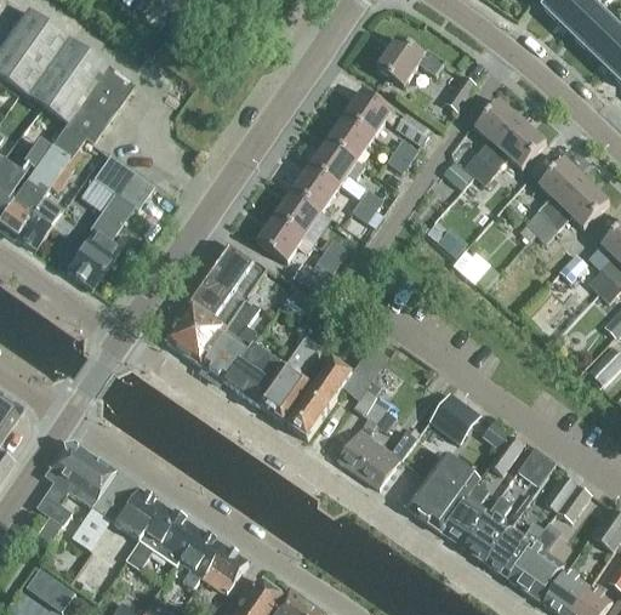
[(550,0),(543,7),(565,27),(590,0),(550,0)]
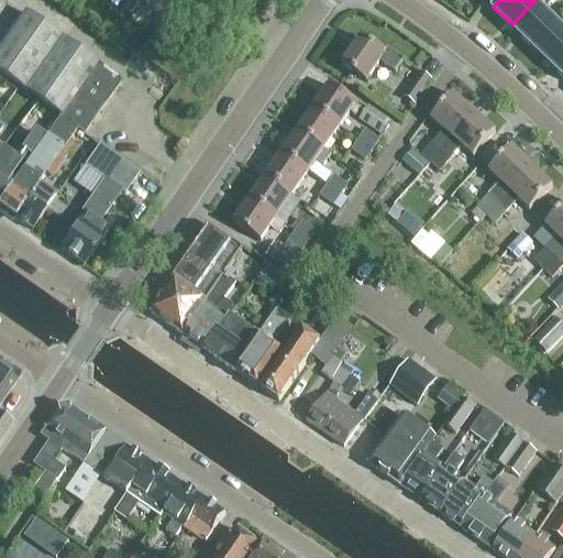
[(531,43),(553,20),(539,6),(543,1),(547,3),(550,0),(534,0),(512,24),(531,43)]
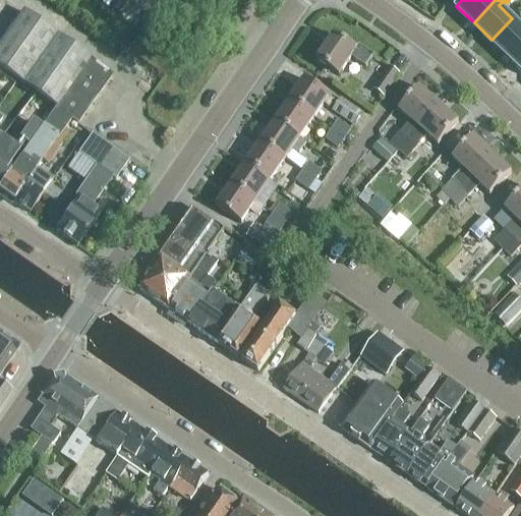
[(21,9),(0,40),(0,67),(71,117),(77,121),(113,72),(21,9)]
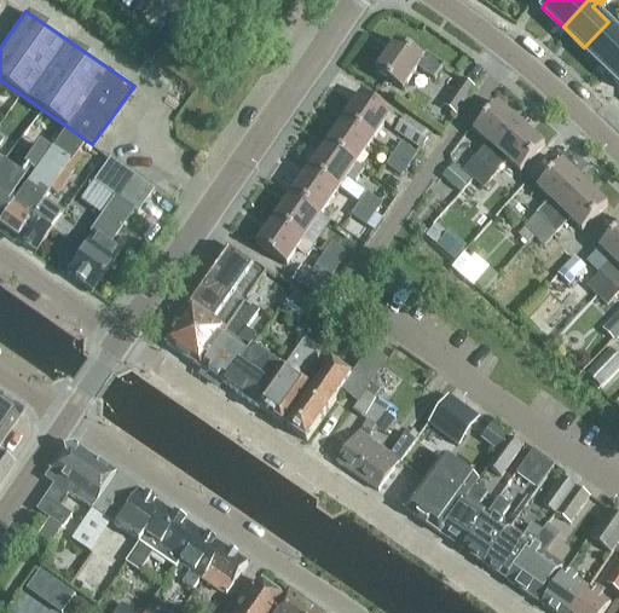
[(618,51),(618,32),(608,22),(584,47),(605,67),(618,51)]
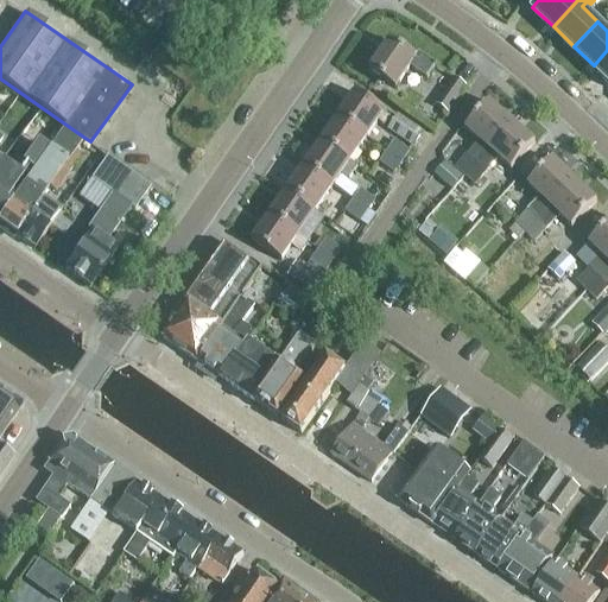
[(415,55),(390,38),(369,68),(394,86),(410,64),(426,75),(435,63),(418,51),(415,55)]
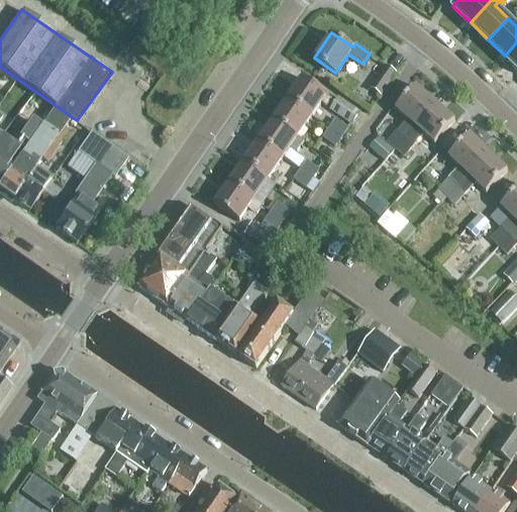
[(516,42),(505,56),(516,67),(516,42)]
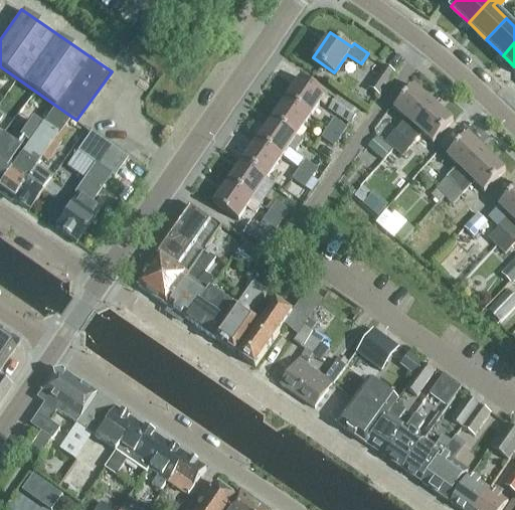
[(379,92),(394,70),(384,64),(369,86),(379,92)]
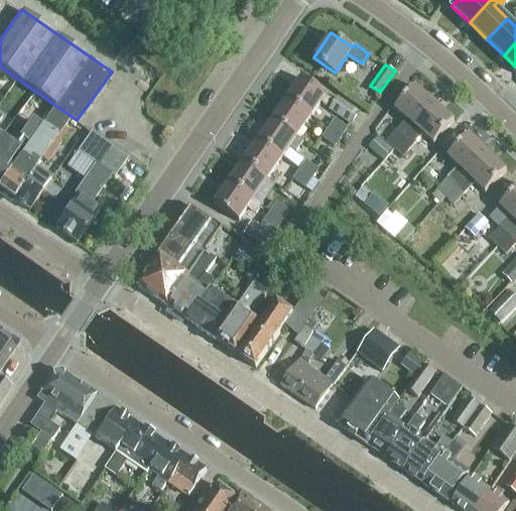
[(286,96),(312,114),(321,100),(327,103),(332,96),(327,93),(301,75),(286,96)]
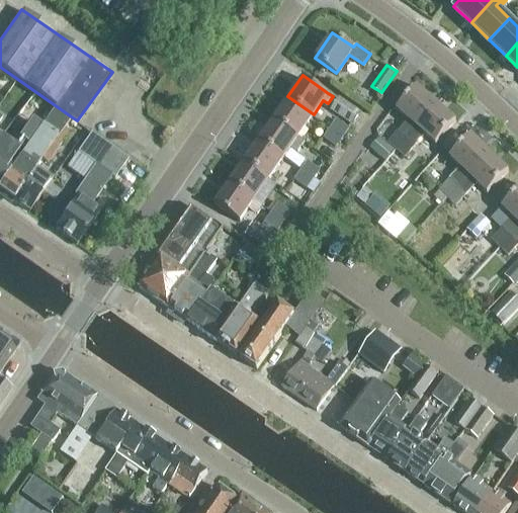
[(396,148),(436,101),(416,84),(397,107),(407,116),(386,140),(396,148)]
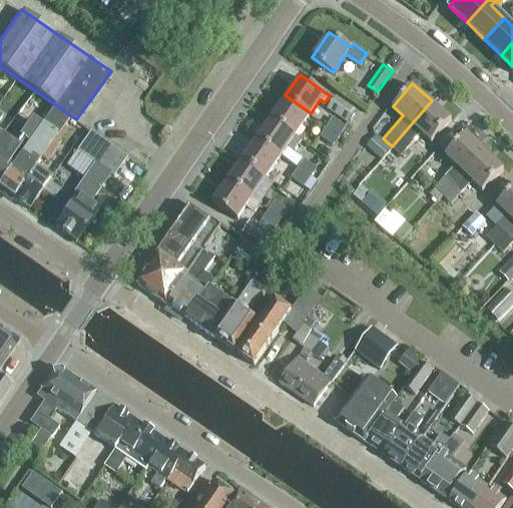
[(348,122),(357,109),(335,94),(326,107),(348,122)]
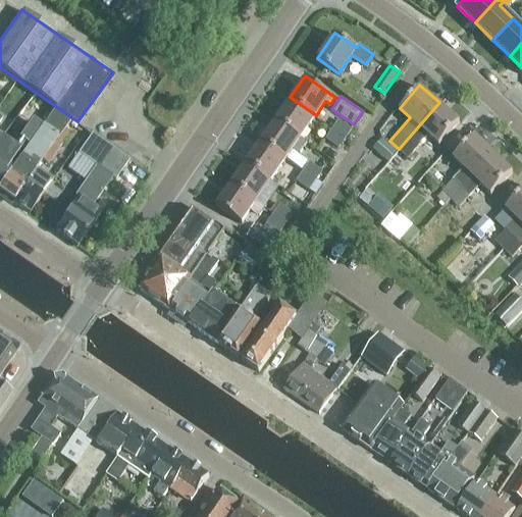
[(290,97),(275,118),(301,137),(307,127),(316,115),(290,97)]
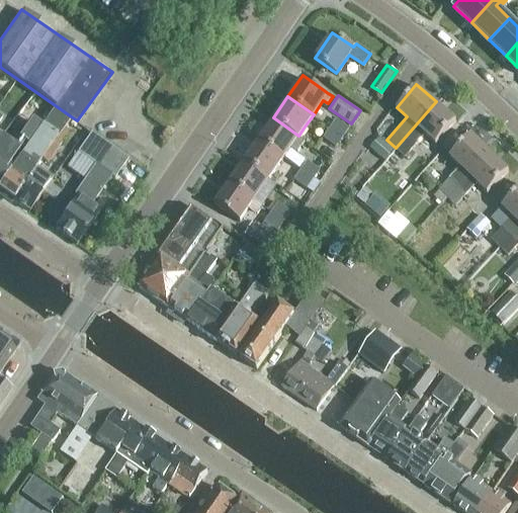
[(436,101),(396,148),(404,155),(424,132),(435,142),(455,118),(436,101)]
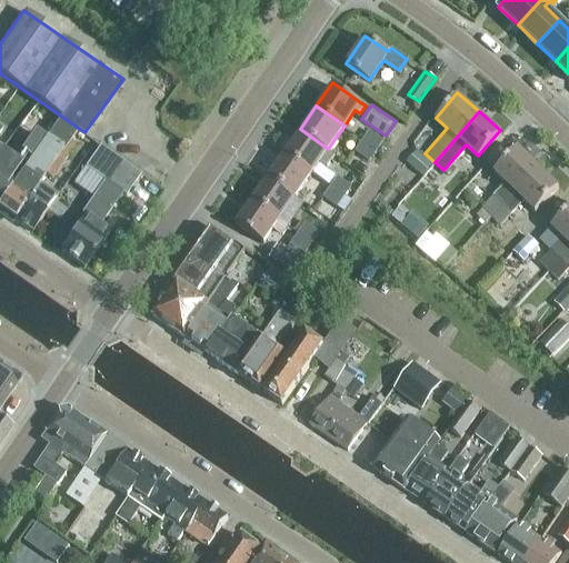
[(362,138),(376,148),(383,137),(369,128),(362,138)]
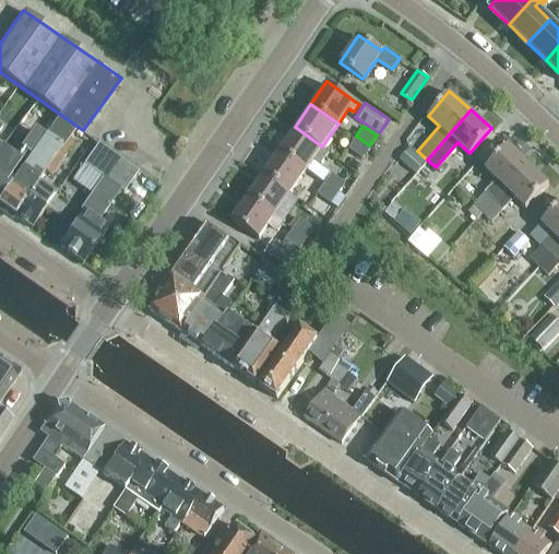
[(321,156),(326,150),(322,146),(295,127),(278,150),(307,168),(317,154),(321,156)]
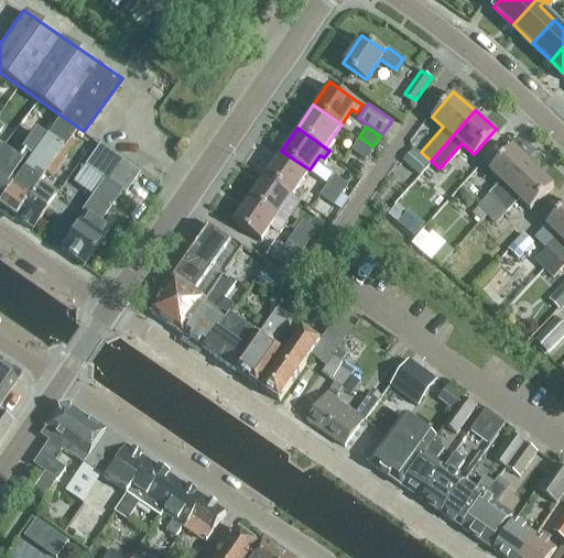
[(1,148),(0,148),(0,195),(43,135),(34,129),(20,149),(23,151),(17,159),(1,148)]
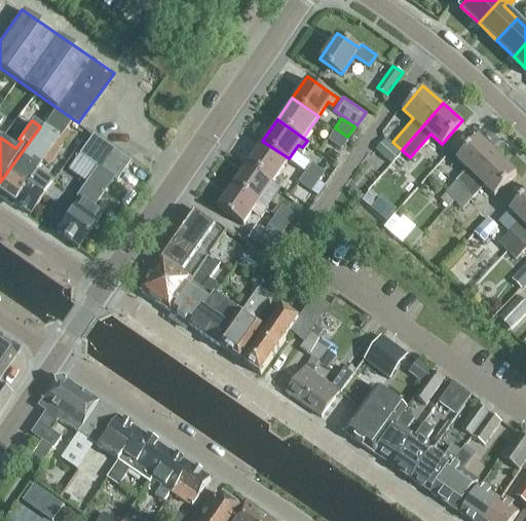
[(40,126),(0,182),(0,190),(14,200),(37,168),(42,158),(57,139),(58,137),(40,125),(40,126)]
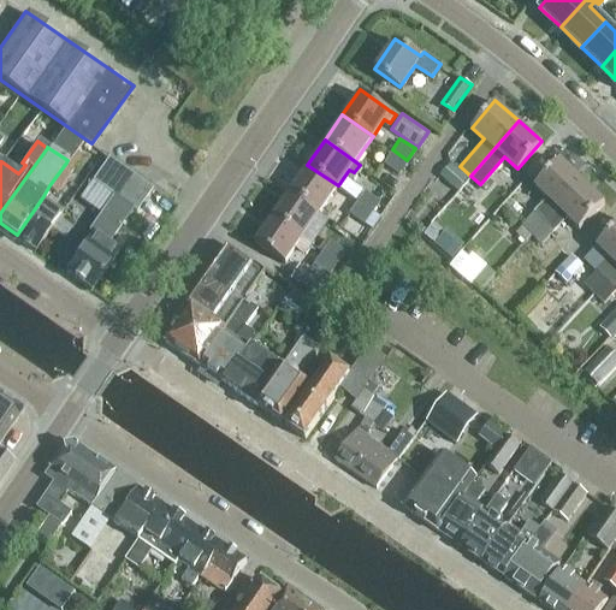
[(400,171),(407,160),(392,149),(385,160),(400,171)]
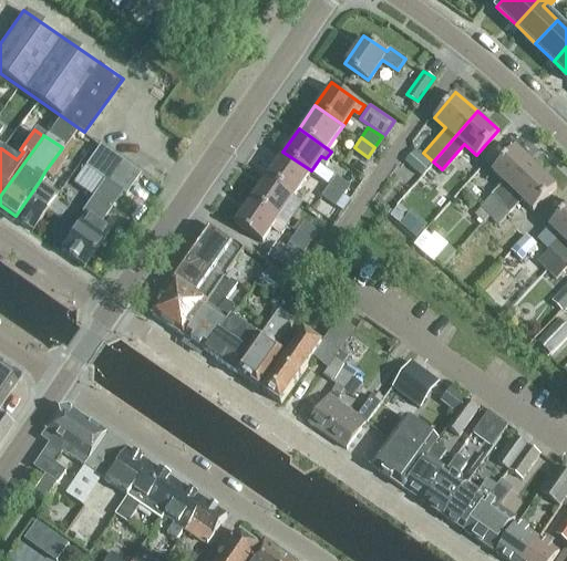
[(62,246),(60,248),(83,263),(84,263),(110,227),(100,220),(122,188),(126,191),(141,169),(100,142),(84,163),(105,176),(82,208),(85,210),(62,246)]
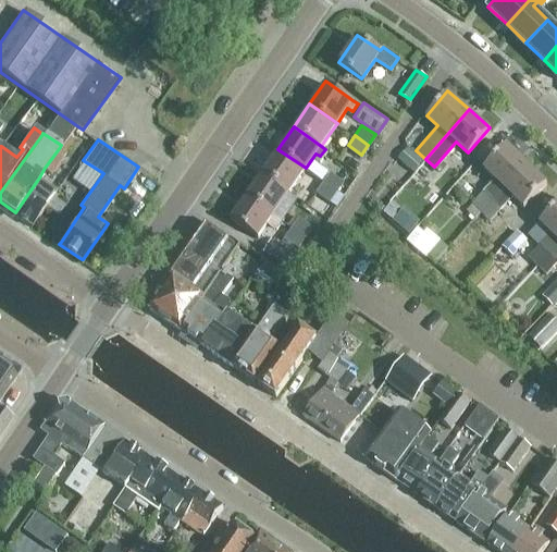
[(504,186),(527,162),(506,143),(483,167),(494,178),(471,203),(480,211),(504,186)]
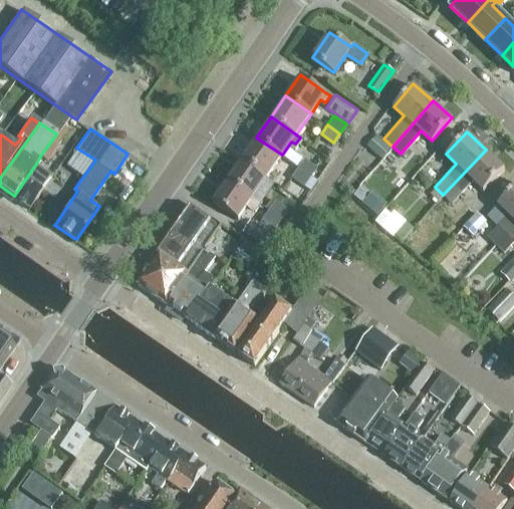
[(390,148),(374,134),(365,144),(380,158),(390,148)]
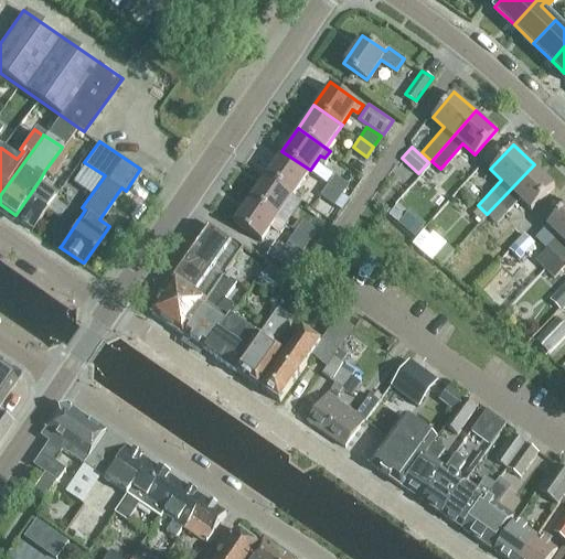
[(61,149),(45,170),(52,174),(66,153),(62,150),(61,149)]
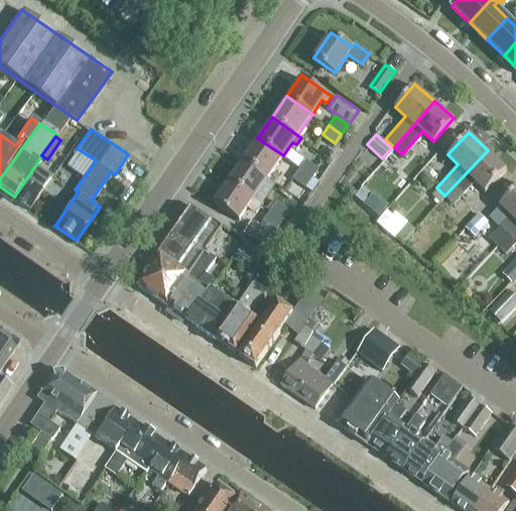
[(243,158),(268,176),(274,168),(283,155),(257,138),(243,158)]
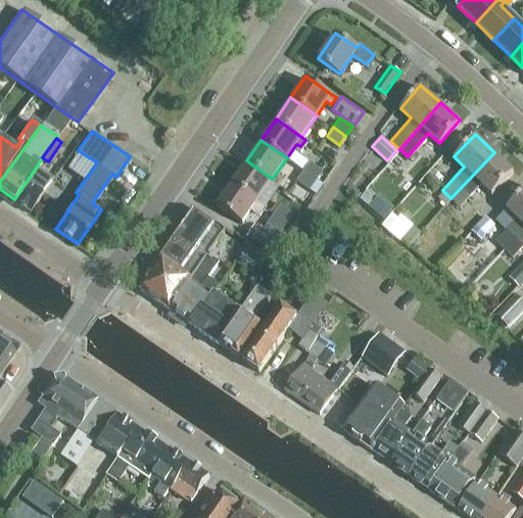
[(405,173),(415,184),(437,163),(426,152),(405,173)]
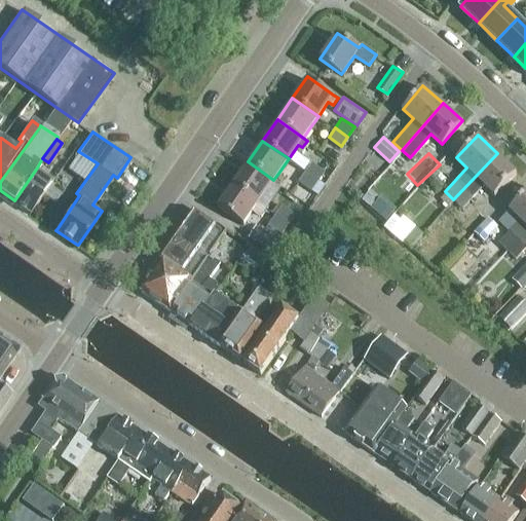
[(476,176),(453,199),(461,207),(484,183),(495,194),(516,172),(497,153),(476,176)]
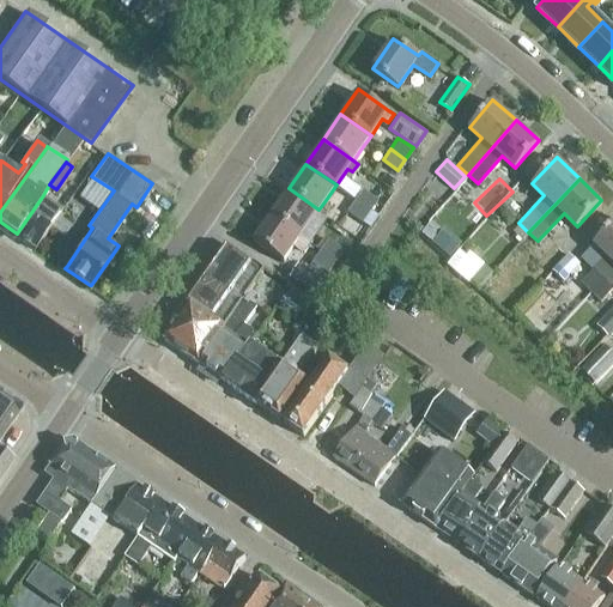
[(356,198),(370,208),(377,196),(363,187),(356,198)]
